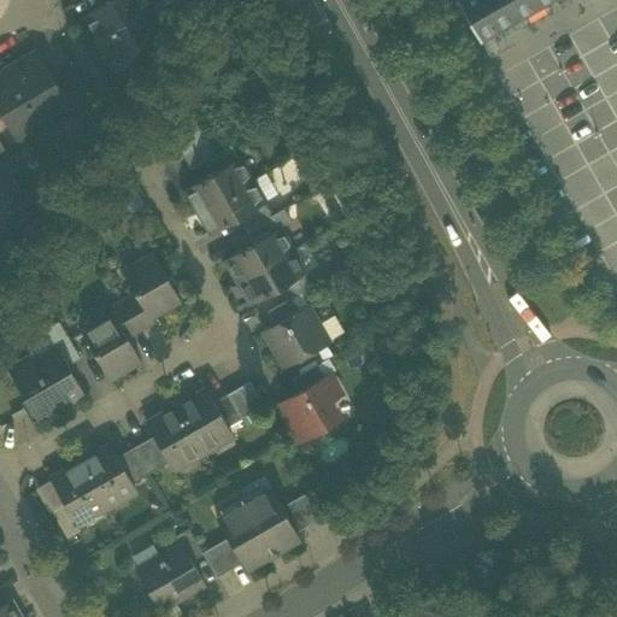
[(111,0),(83,17),(95,39),(152,6),(147,0),(111,0)]
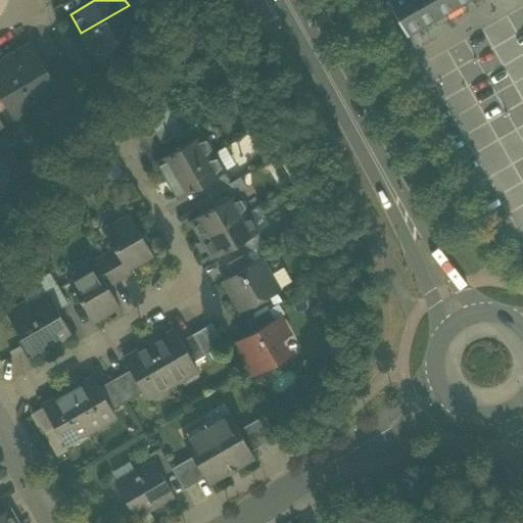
[(430,18),(431,19),(466,0),(386,0),(399,24),(411,16),(416,26),(430,18)]
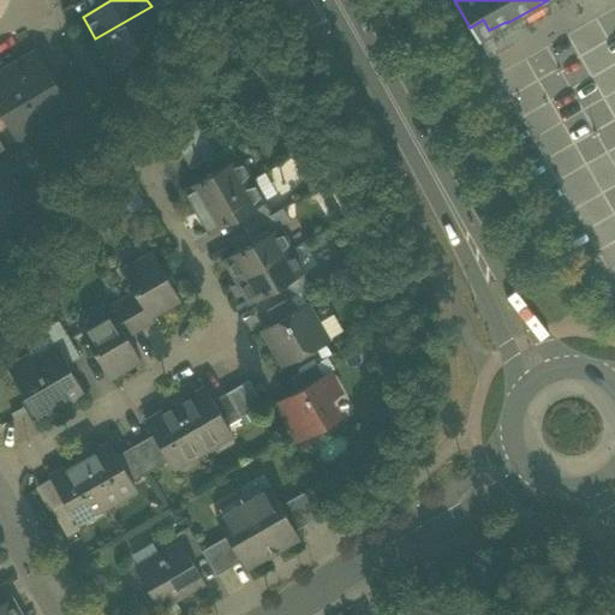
[(548,0),(507,23),(478,40),(488,57),(520,39),(515,30),(567,0),(548,0)]
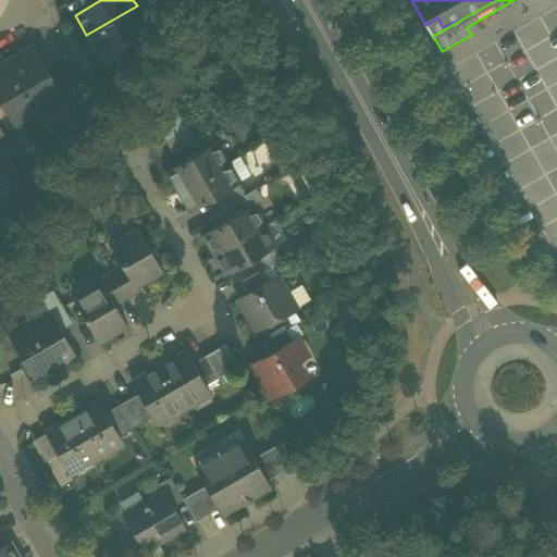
[(141,13),(137,5),(86,35),(95,49),(88,53),(96,67),(110,60),(141,13)]
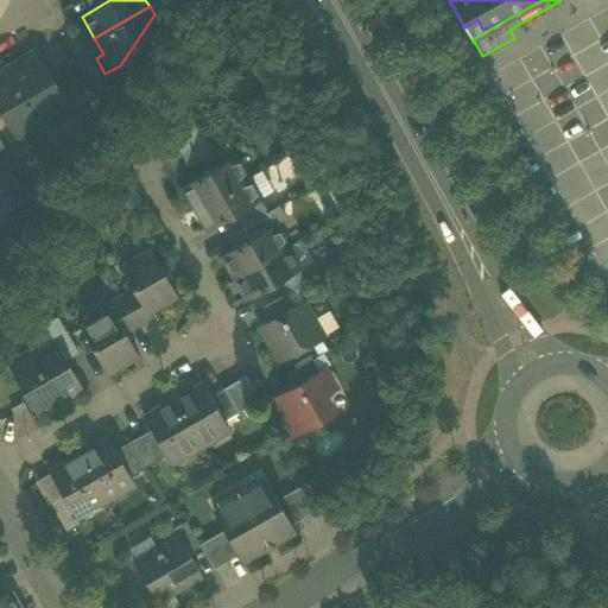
[(477,19),(464,27),(473,39),(501,23),(500,21),(483,30),(477,19)]
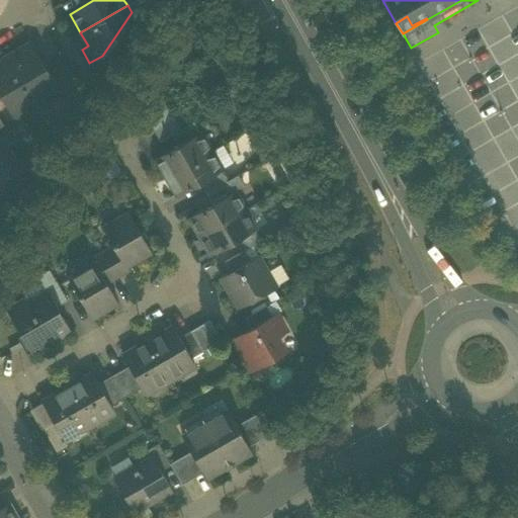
[(7,92),(21,115),(60,93),(30,42),(0,60),(0,95),(0,96),(1,96),(7,92)]
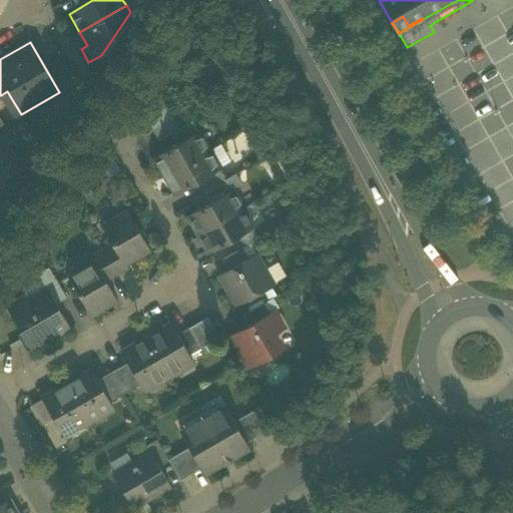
[(139,109),(145,120),(166,107),(160,97),(139,109)]
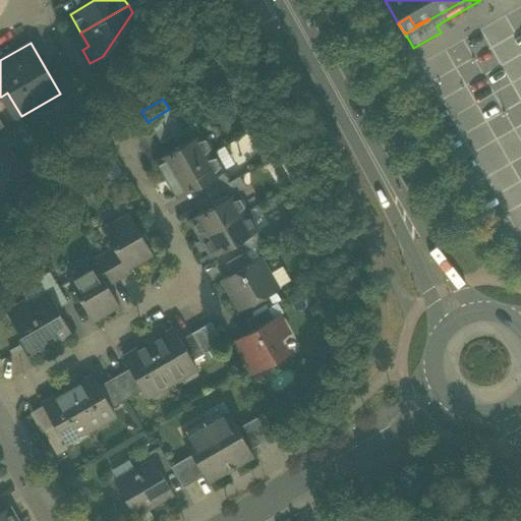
[(148,122),(154,132),(175,119),(169,109),(148,122)]
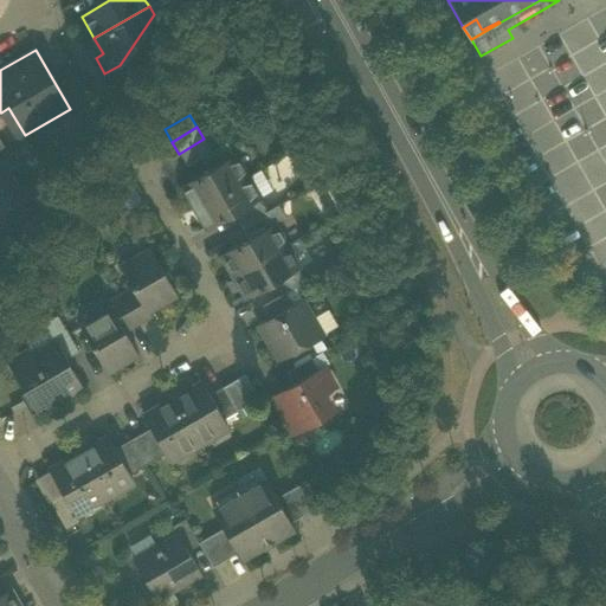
[(186,166),(201,158),(211,152),(204,139),(179,154),(186,166)]
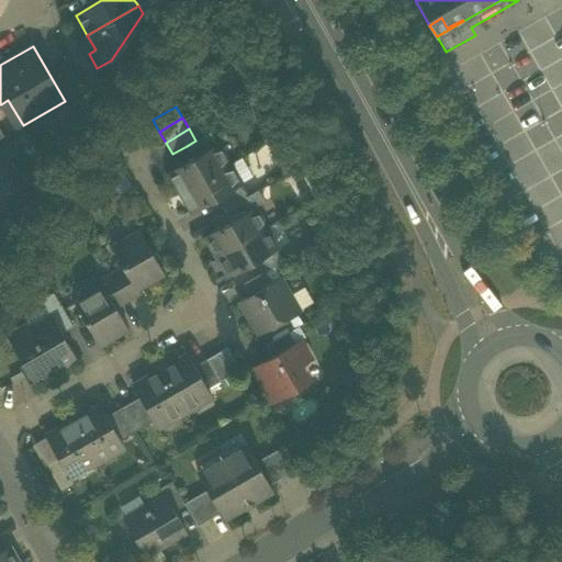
[(210,133),(195,141),(187,146),(193,157),(216,144),(210,133)]
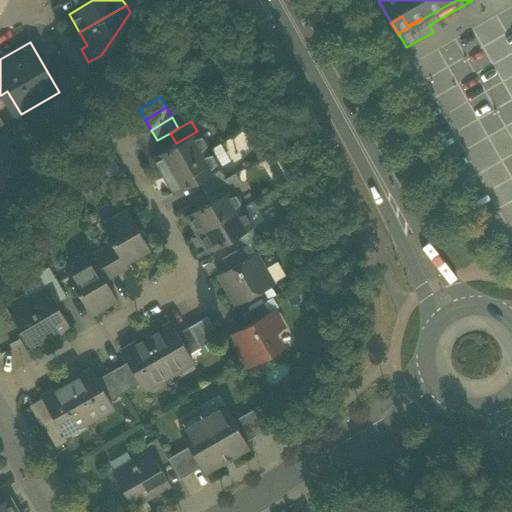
[(151,157),(162,176),(209,149),(198,130),(197,131),(176,143),(151,157)]
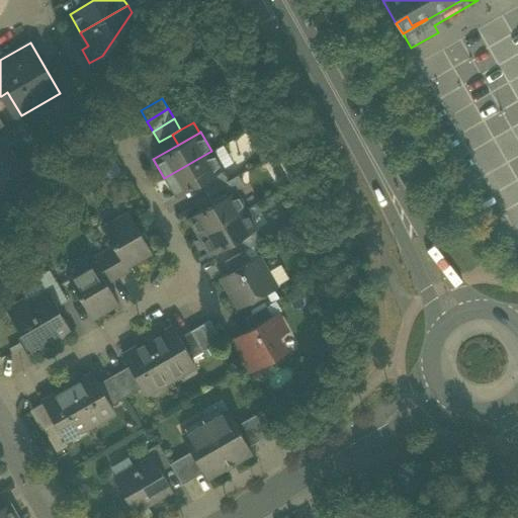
[(0,193),(4,191),(0,183),(0,176),(11,170),(0,151),(0,193)]
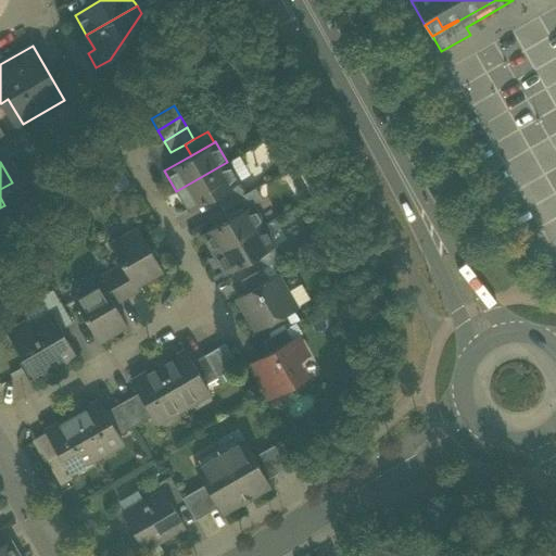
[(239,181),(227,162),(176,191),(188,212),(214,196),(236,184),(239,181)]
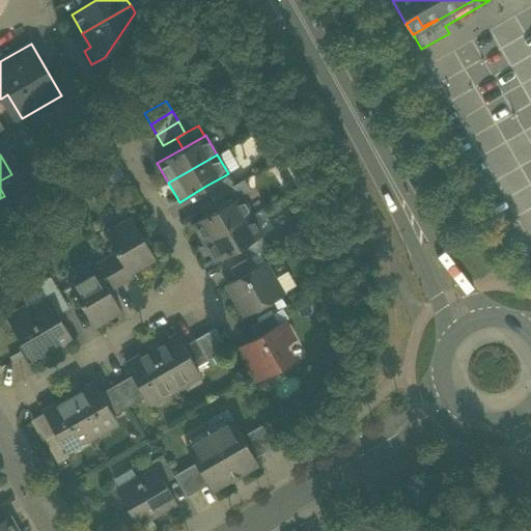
[(14,178),(11,174),(0,180),(0,188),(4,196),(0,198),(0,203),(10,198),(2,186),(14,178)]
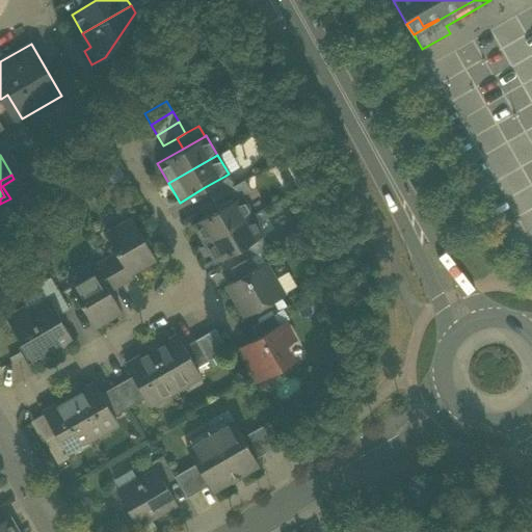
[(238,197),(233,187),(225,176),(205,187),(211,198),(217,209),(238,197)]
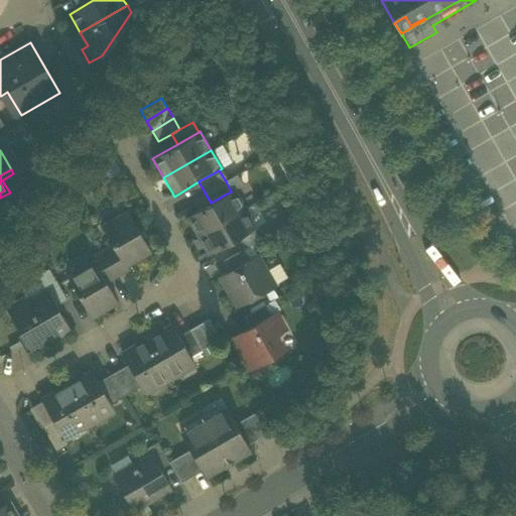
[(186,217),(198,236),(245,209),(234,189),(231,191),(211,203),(186,217)]
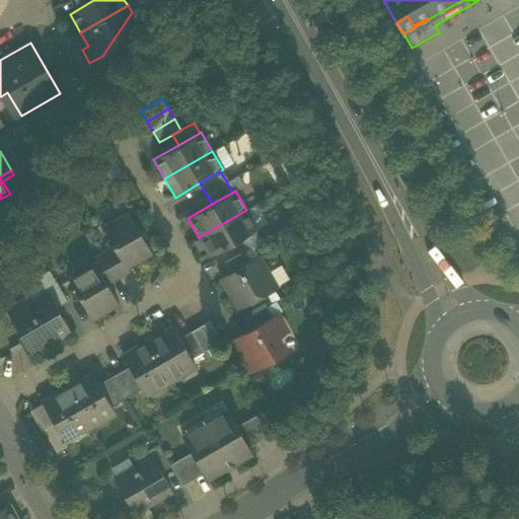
[(256,229),(246,210),(199,237),(210,256),(234,242),(254,230),(256,229)]
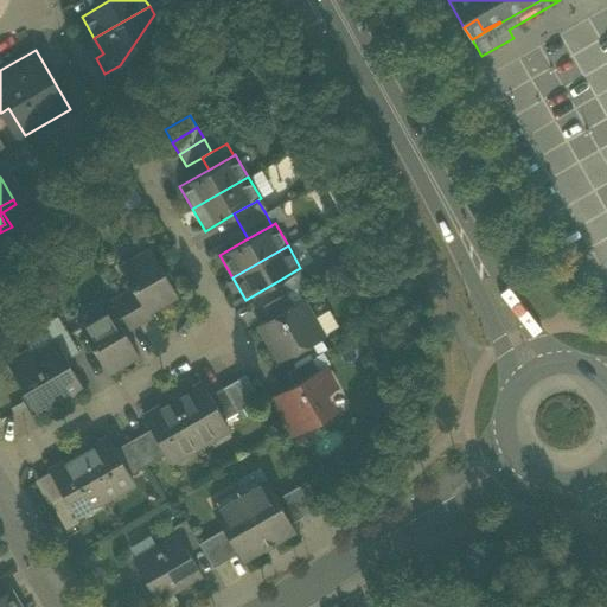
[(131,287),(145,313),(147,312),(177,294),(151,250),(120,268),(131,287)]
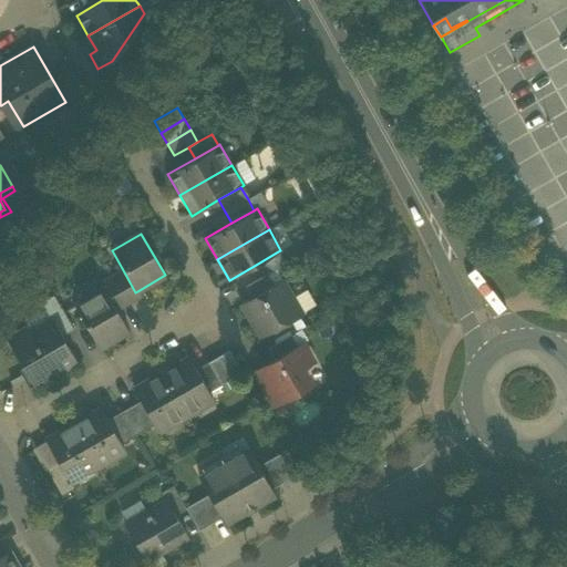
[(256,265),(263,276),(285,264),(278,251),(256,265)]
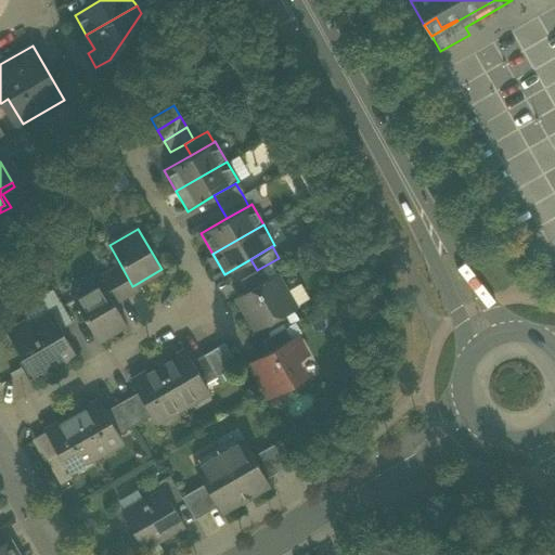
[(119,262),(108,269),(125,297),(138,289),(134,285),(132,286),(119,262)]
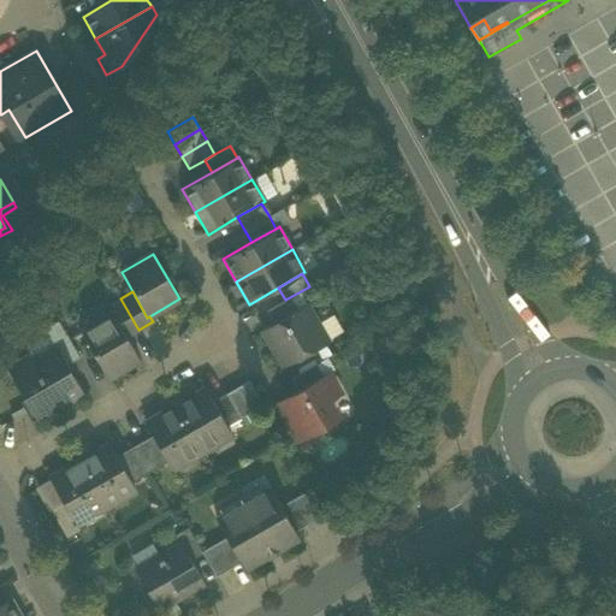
[(126,337),(138,330),(120,298),(107,307),(112,314),(113,314),(126,337)]
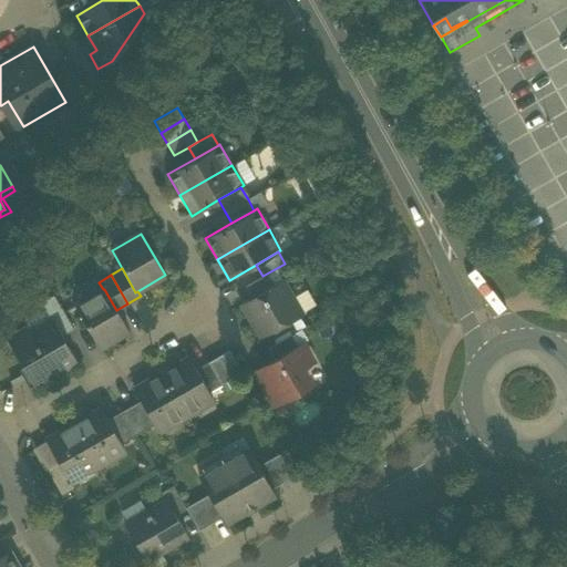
[(269,288),(263,276),(240,289),(247,301),(269,288)]
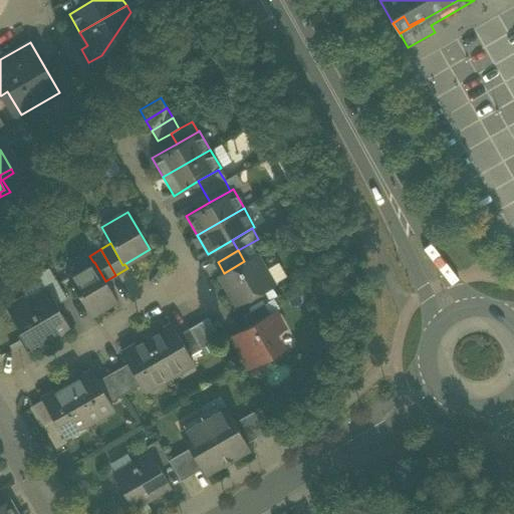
[(220,275),(237,304),(272,284),(271,282),(267,284),(262,275),(265,273),(255,255),(244,261),(224,273),(220,275)]
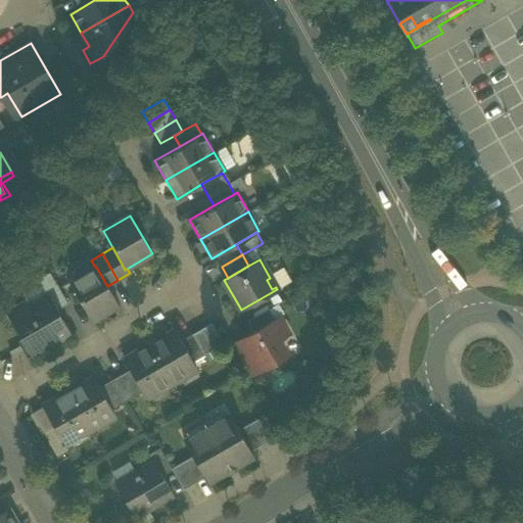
[(69,282),(91,321),(119,305),(107,286),(96,267),(95,267),(69,282)]
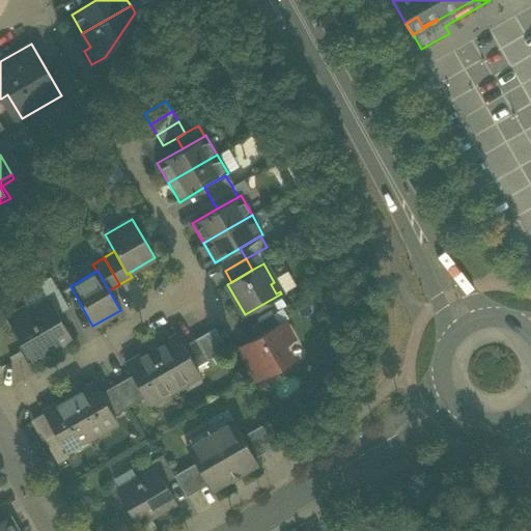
[(38,283),(45,294),(56,287),(50,276),(38,282),(38,283)]
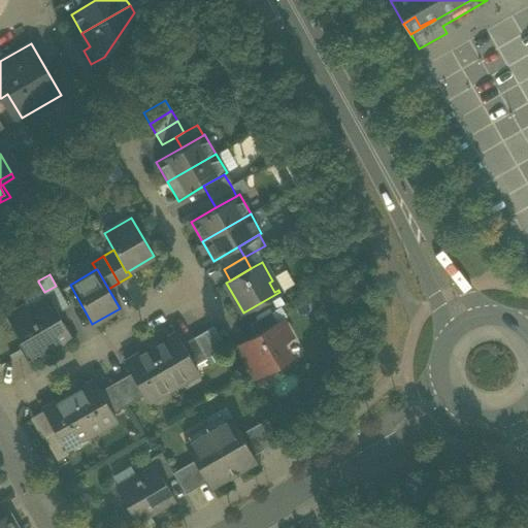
[(22,298),(26,304),(26,303),(29,307),(47,297),(44,292),(38,282),(38,281),(22,298)]
